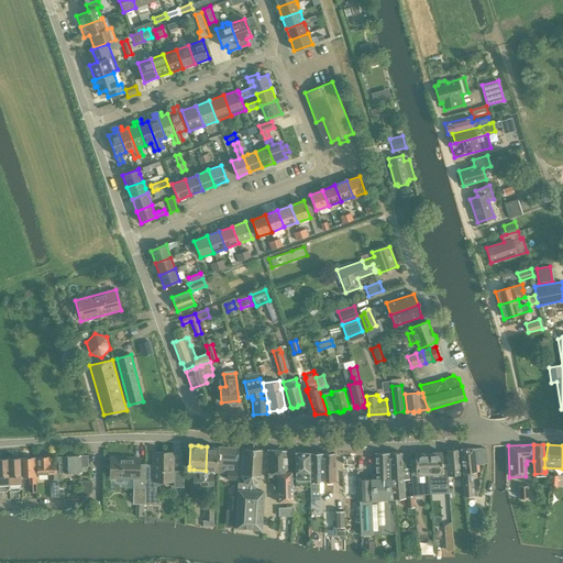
[(207,446),(206,471),(208,471),(208,474),(213,474),(217,474),(217,473),(219,446),(218,446),(207,446)]
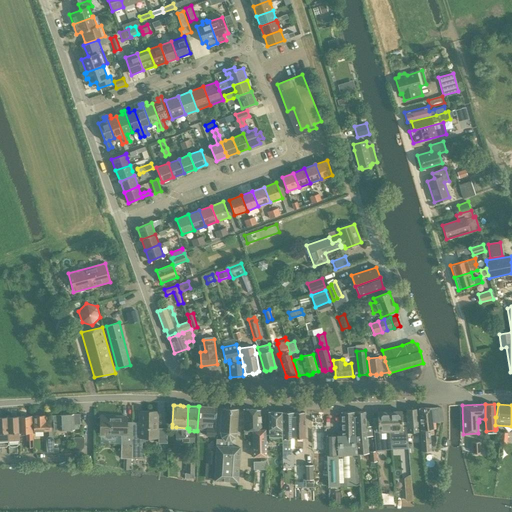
[(199,406),(197,430),(206,430),(206,436),(215,437),(215,424),(217,407),(199,406)]
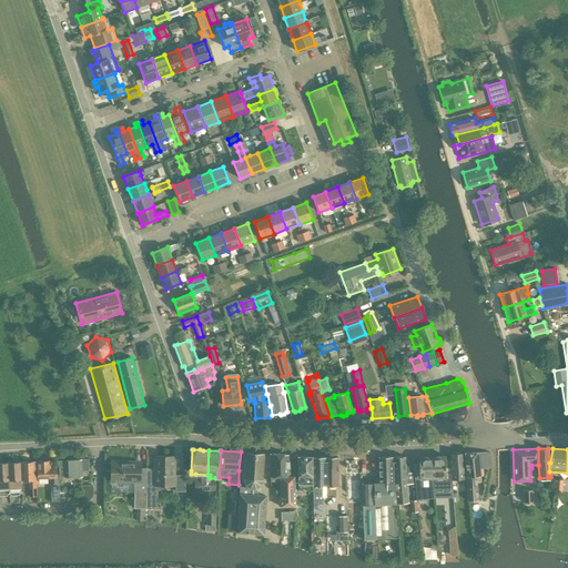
[(256,487),(260,485),(262,479),(264,453),(247,452),(245,467),(244,478),(245,485),(249,487),(240,486),(239,496),(241,496),(240,515),(239,526),(239,531),(264,534),(266,495),(256,495),(256,487)]
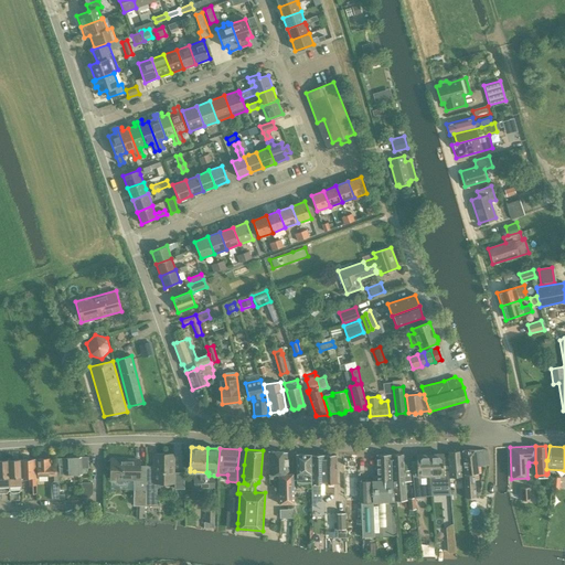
[(488,450),(475,449),(461,450),(461,451),(464,464),(465,487),(466,498),(476,497),(475,480),(478,479),(478,473),(481,472),(480,466),(490,465),(488,450)]
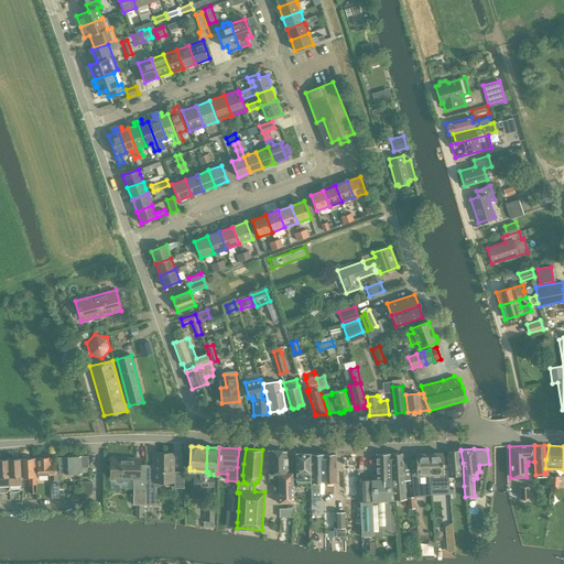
[(461,468),(458,449),(447,451),(447,456),(447,476),(462,476),(461,468)]
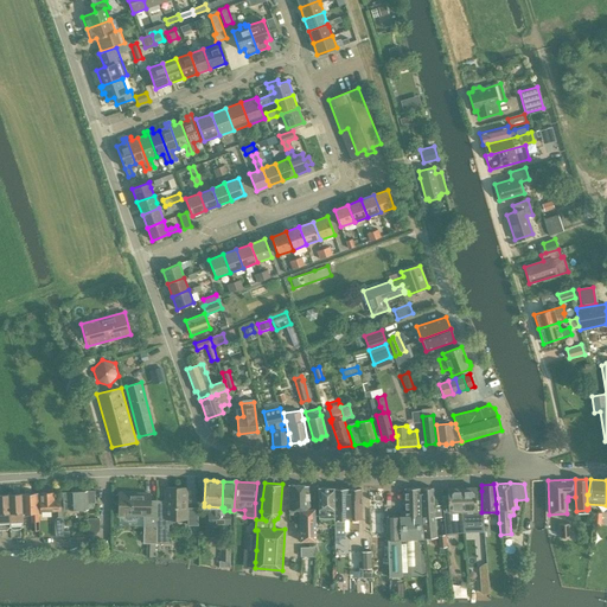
[(289,511),(289,515),(299,515),(299,510),(310,510),(310,505),(308,486),(288,485),(289,511)]
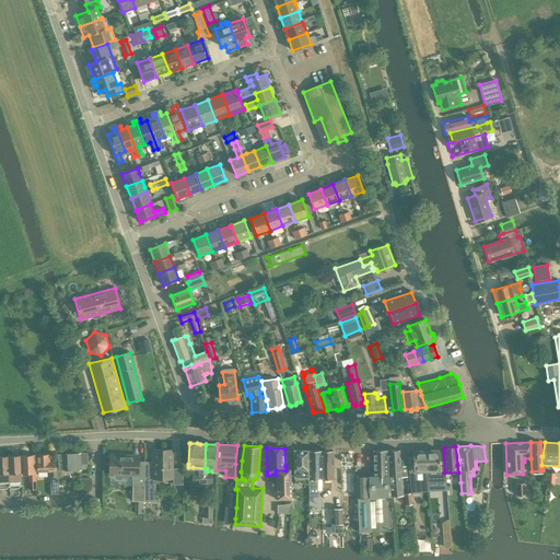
[(412,450),(412,456),(407,456),(411,493),(416,493),(419,488),(416,478),(418,475),(421,473),(424,473),(427,473),(426,448),(420,448),(419,450),(412,450)]
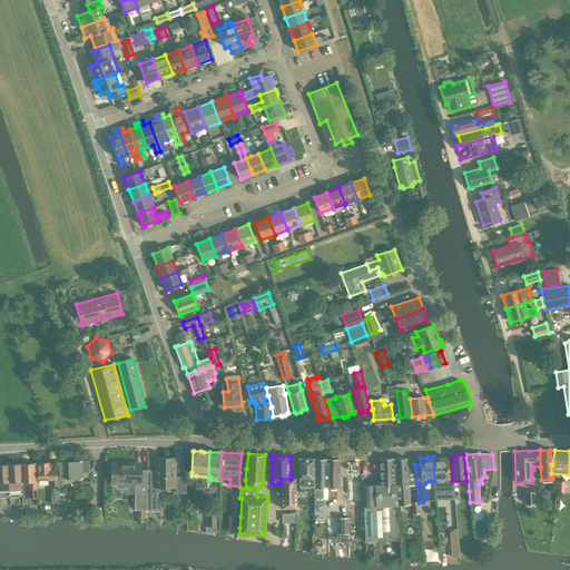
[(433,457),(434,481),(434,491),(452,491),(452,481),(452,461),(446,461),(446,457),(440,458),(439,457),(433,457)]
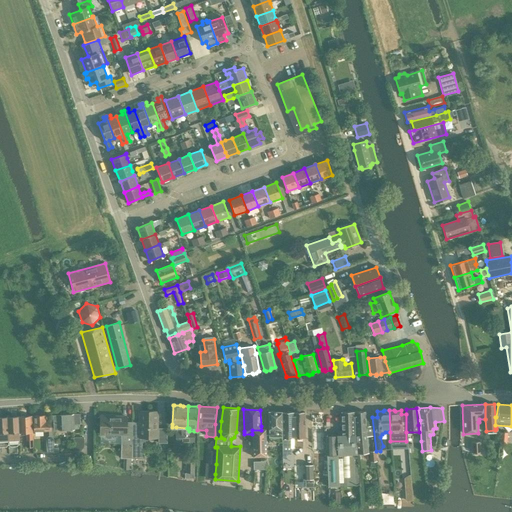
[(281,412),(269,411),(269,424),(269,442),(282,442),(283,442),(283,438),(282,424),(282,412),(281,412)]
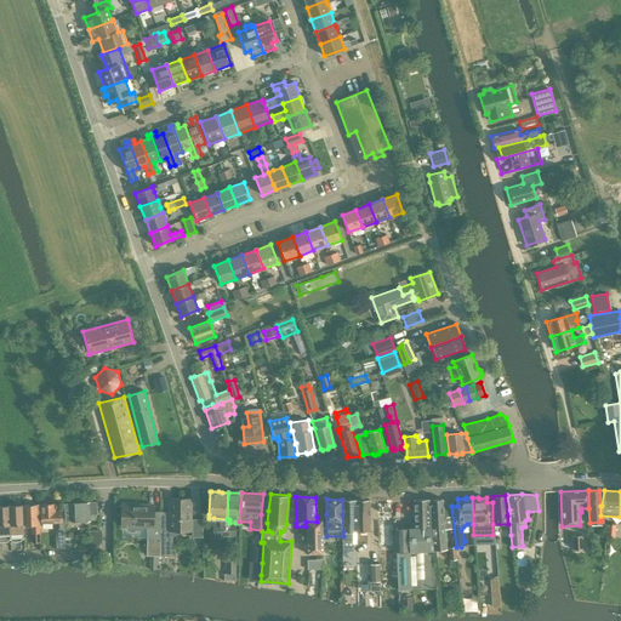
[(433,551),(427,499),(414,500),(414,523),(415,528),(397,528),(398,590),(437,588),(433,551)]
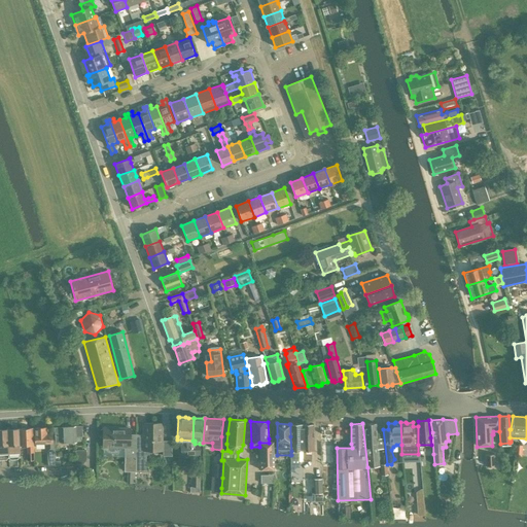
[(383,438),(377,438),(376,423),(362,423),(367,467),(380,466),(378,449),(383,449),(383,438)]
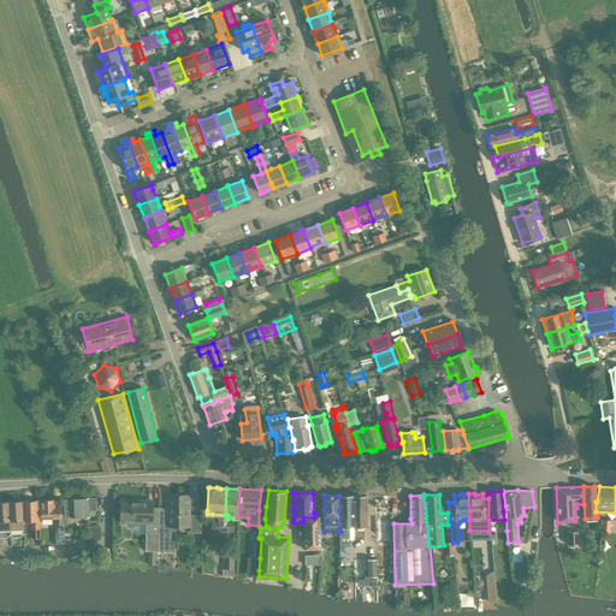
[(159,538),(159,551),(171,552),(171,538),(171,534),(172,534),(173,534),(175,534),(175,533),(176,533),(177,532),(177,531),(178,531),(178,529),(178,528),(178,527),(189,527),(189,510),(189,497),(167,496),(167,510),(167,511),(161,511),(160,538),(159,538)]
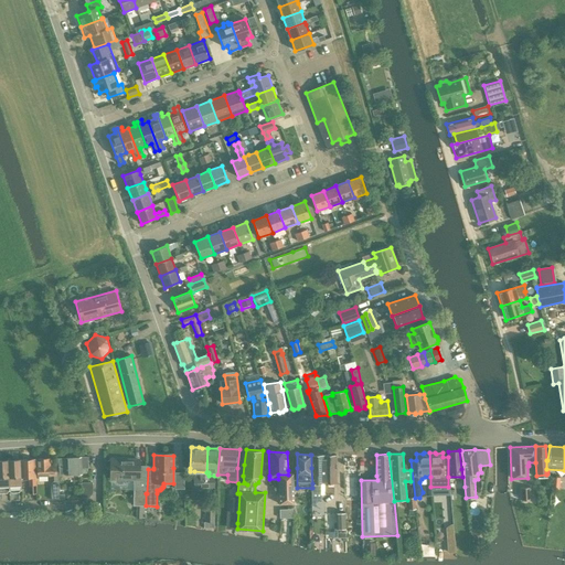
[(323,455),(311,455),(311,468),(312,483),(312,488),(311,488),(311,505),(316,505),(316,501),(321,501),(320,483),(322,483),(323,483),(323,482),(323,476),(323,468),(323,455)]
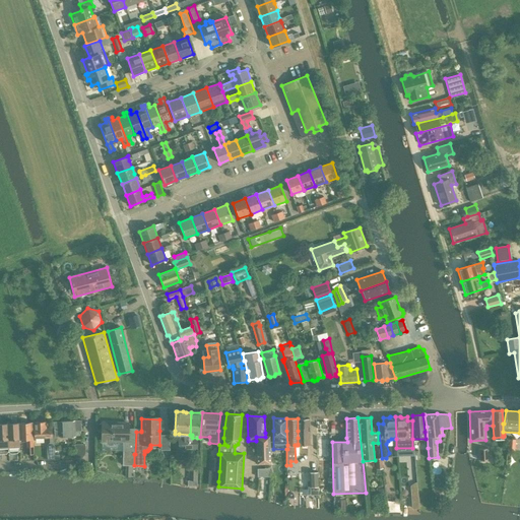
[(309,418),(298,418),(298,431),(298,438),(298,444),(298,445),(306,445),(310,445),(309,431),(309,418)]
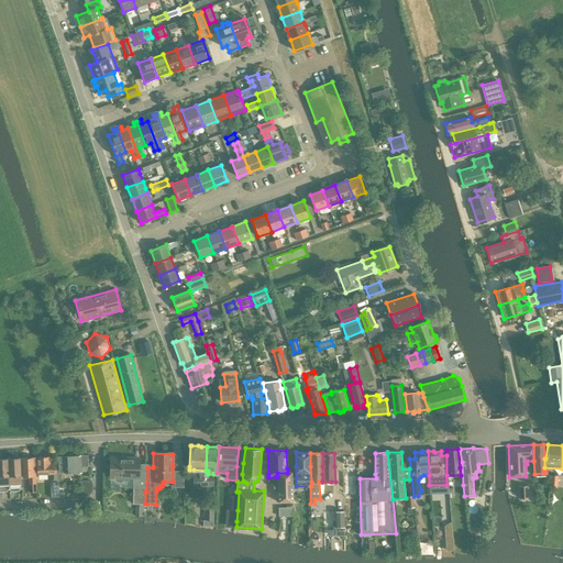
[(356,453),(342,453),(343,499),(357,500),(356,453)]
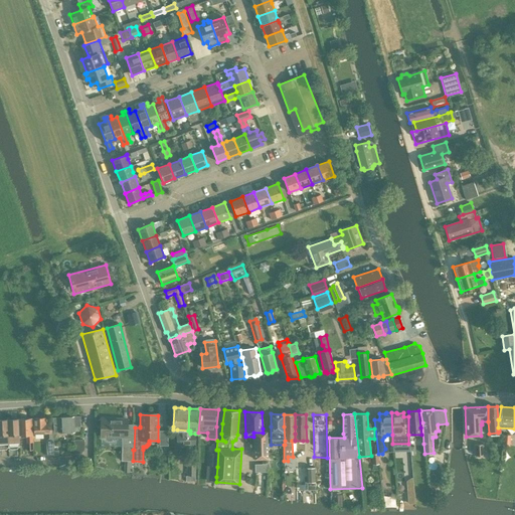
[(53,418),(53,433),(59,433),(74,433),(74,427),(80,426),(79,416),(53,418)]
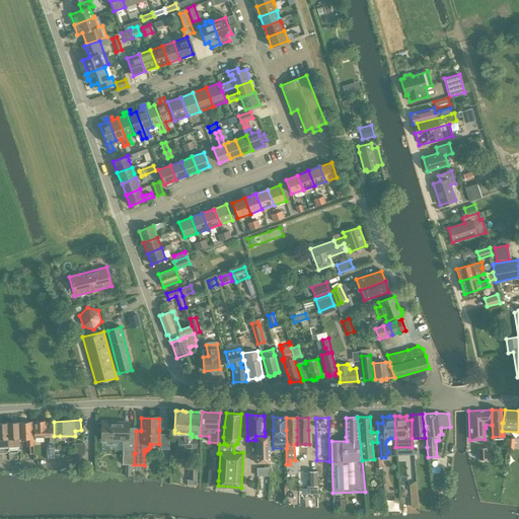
[(31,438),(31,422),(18,423),(19,439),(26,439),(26,454),(32,454),(31,438)]
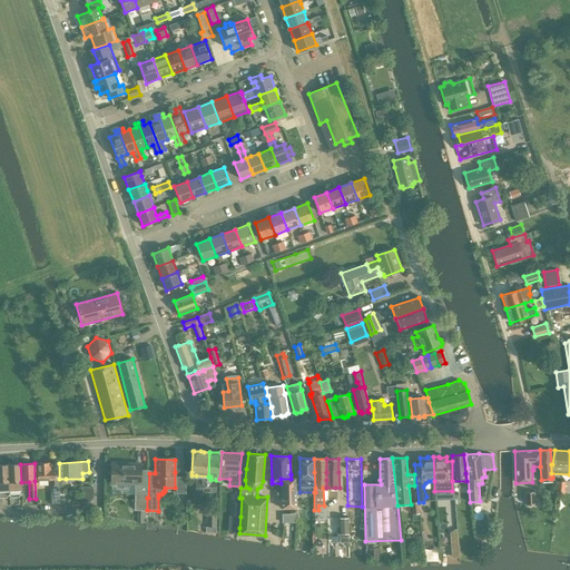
[(38,463),(38,481),(57,480),(56,470),(50,470),(50,463),(38,463)]
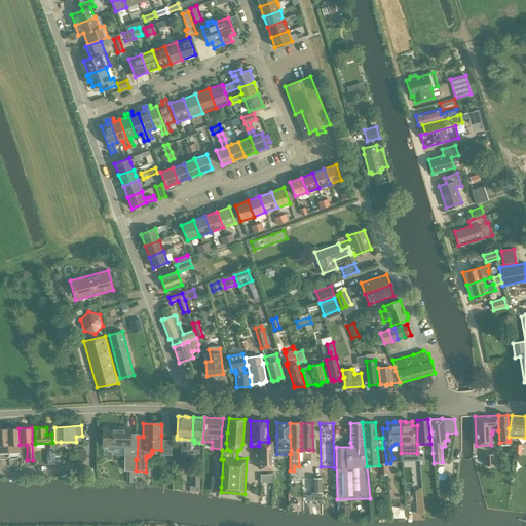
[(104,436),(104,447),(124,447),(124,471),(127,471),(126,483),(132,483),(133,471),(136,471),(136,459),(137,459),(138,437),(128,437),(128,436),(128,428),(104,427),(104,436)]
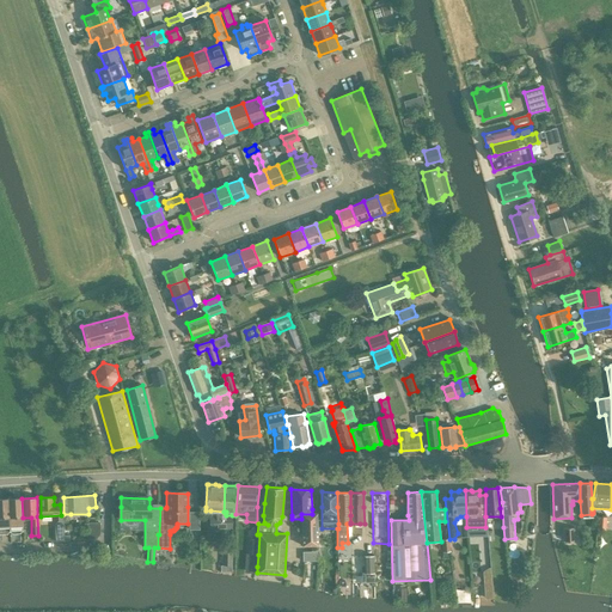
[(8,507),(10,527),(23,526),(22,499),(8,499),(8,507)]
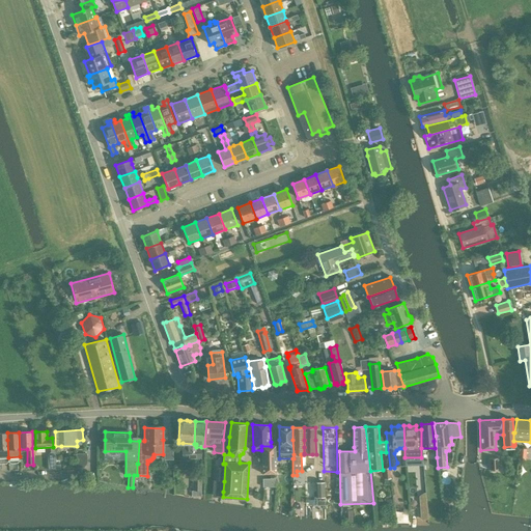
[(261,446),(261,450),(262,474),(276,473),(276,445),(275,445),(275,442),(271,442),(271,446),(261,446)]
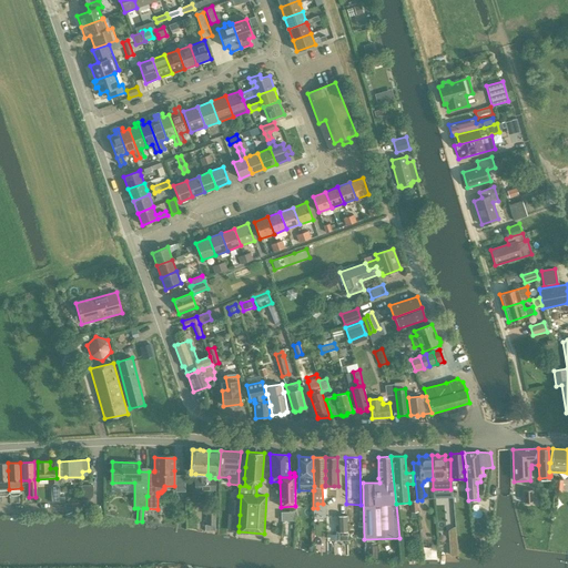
[(195,478),(194,478),(194,492),(195,492),(195,496),(203,496),(203,492),(216,490),(215,478),(210,478),(210,475),(208,475),(195,474),(195,478)]
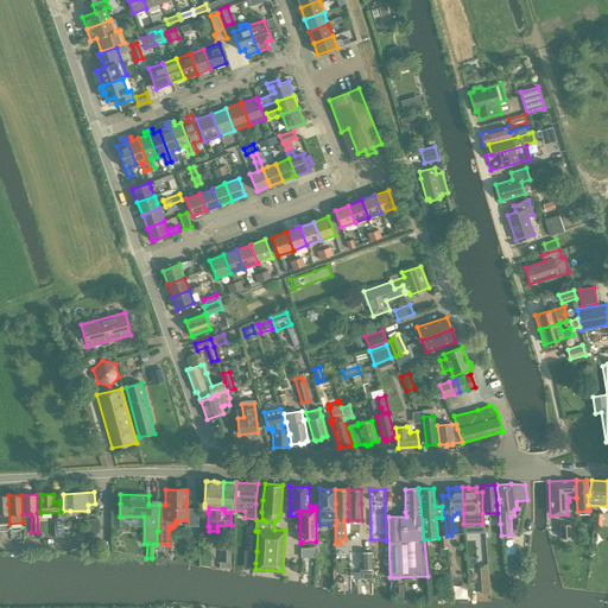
[(198,526),(197,508),(189,508),(188,526),(198,526)]
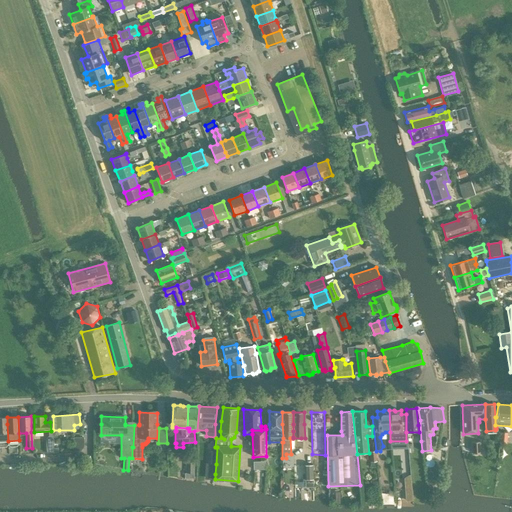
[(481,452),(480,442),(471,442),(471,453),(481,452)]
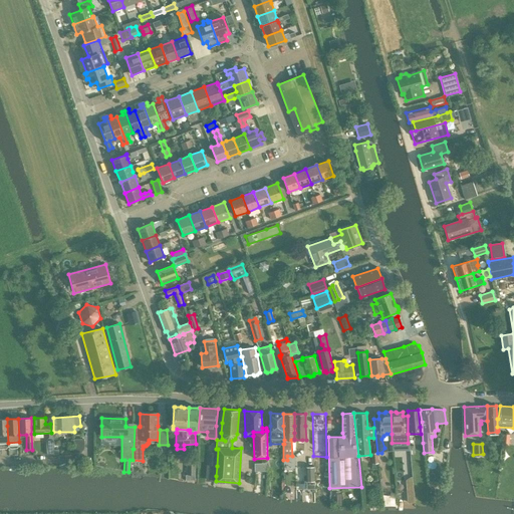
[(197,459),(187,459),(186,475),(186,481),(195,480),(195,475),(196,462),(197,462),(197,459)]
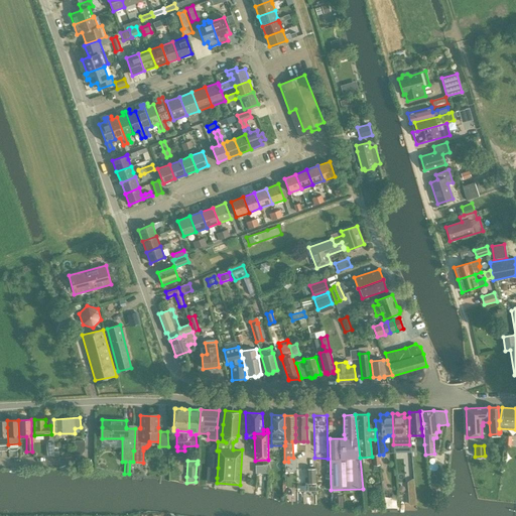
[(267,473),(267,465),(255,466),(255,474),(267,473)]
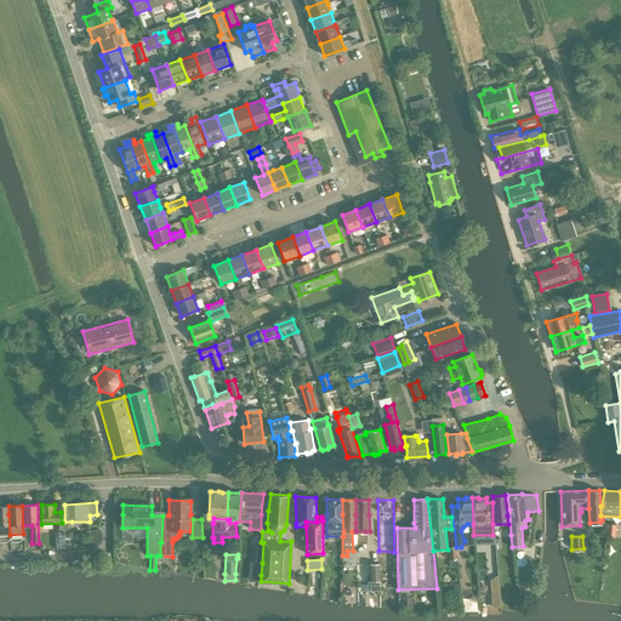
[(379,564),(369,564),(370,581),(380,581),(379,564)]
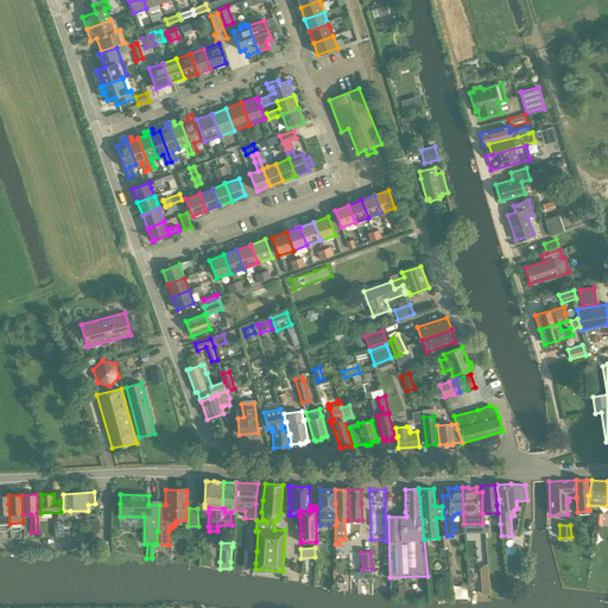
[(491,595),(487,564),(486,564),(480,568),(482,595),(491,595)]
